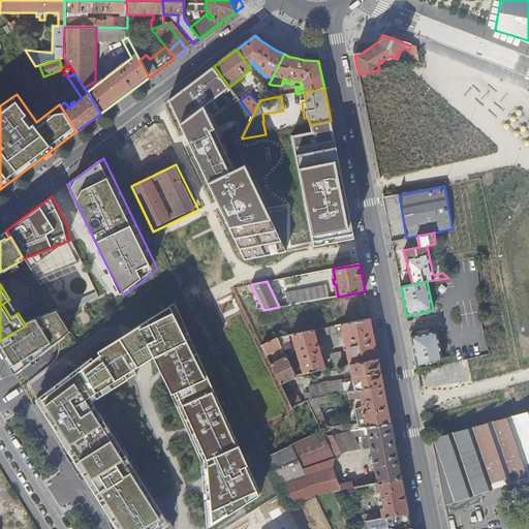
[(323,299),(330,298),(331,298),(329,285),(321,286),(323,299)]
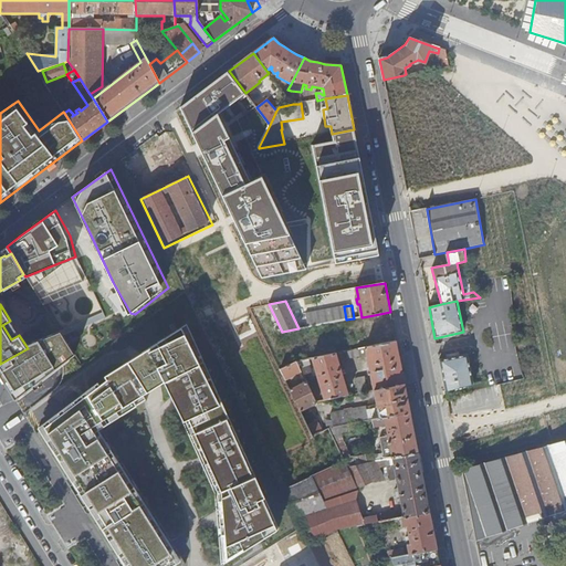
[(308,326),(346,320),(344,306),(306,313),(308,326)]
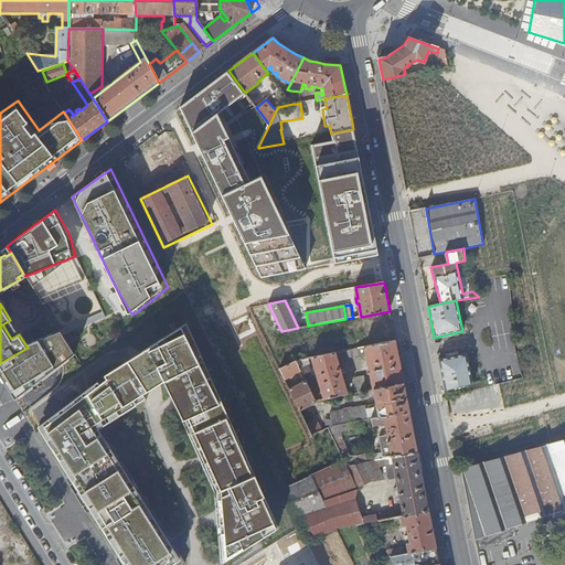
[(216,564),(217,564),(278,528),(231,422),(188,324),(110,374),(147,401),(146,396),(170,382),(183,408),(191,422),(182,420),(198,455),(213,493),(212,502),(216,564)]
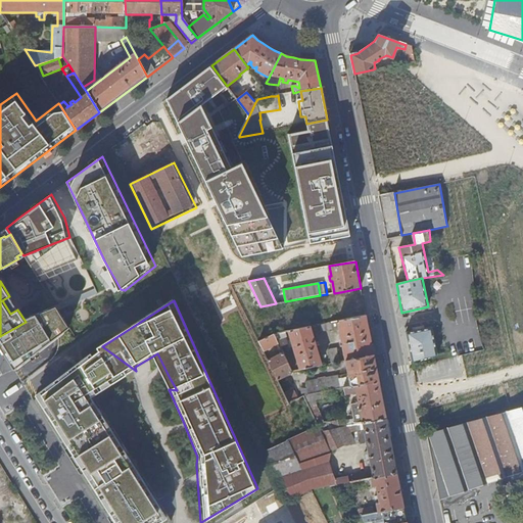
[(0,336),(0,339),(16,370),(73,328),(58,305),(24,319),(26,322),(0,336)]
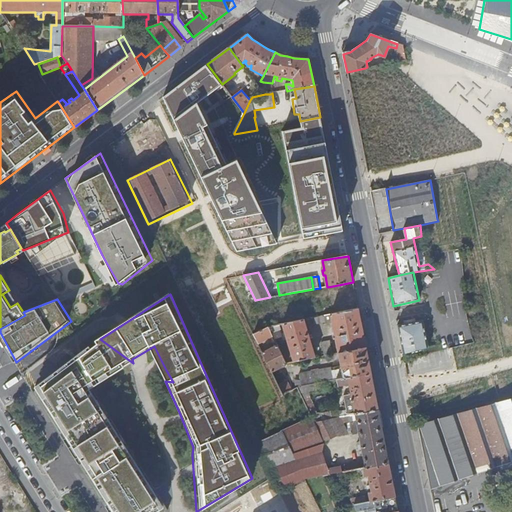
[(366,347),(358,309),(338,313),(313,318),(314,324),(324,322),(325,324),(332,323),(338,353),(366,347)]
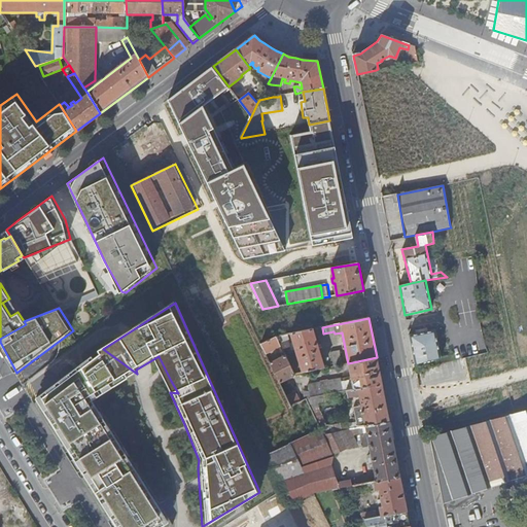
[(290,334),(302,374),(324,369),(312,329),(290,334)]
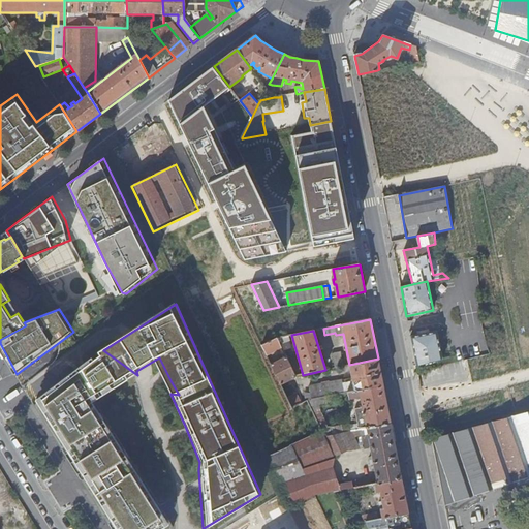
[(410,337),(415,365),(442,359),(437,332),(410,337)]
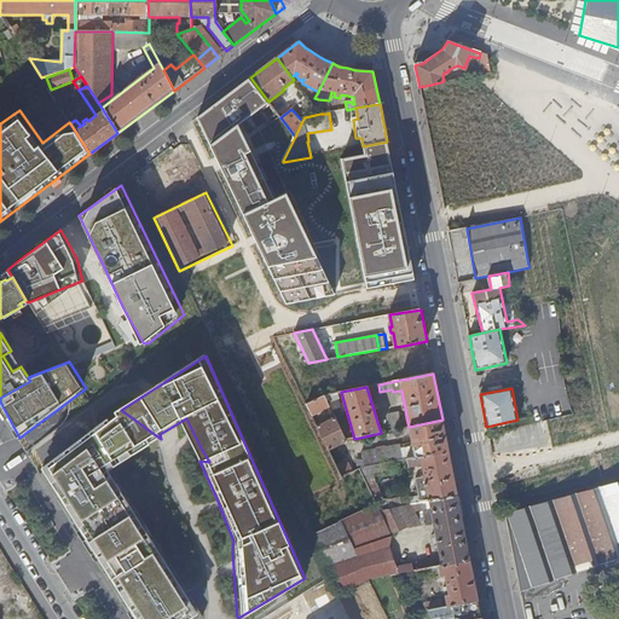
[(312,416),(329,406),(324,395),(323,395),(306,404),(312,416)]
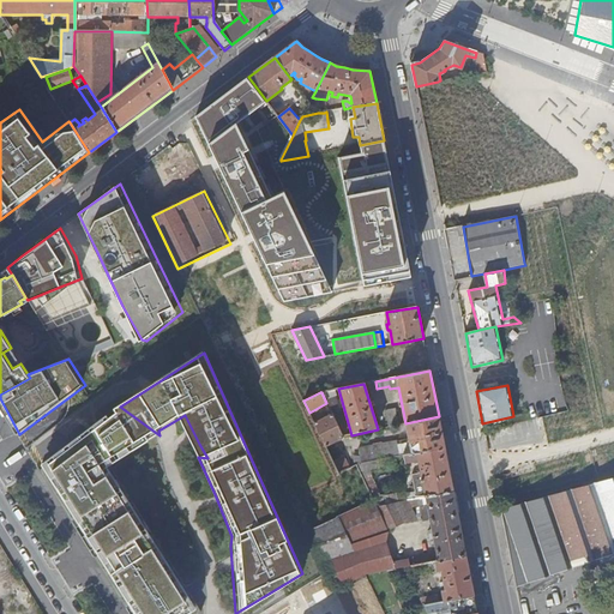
[(120,407),(41,468),(131,613),(197,613),(199,612),(112,467),(160,435),(120,407)]
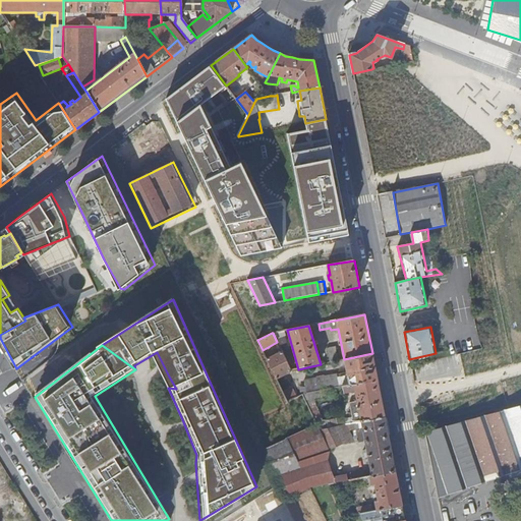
[(329,362),(338,360),(336,347),(327,348),(329,362)]
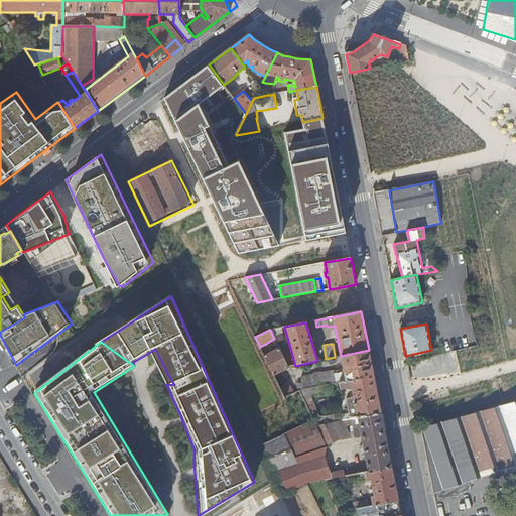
[(264,356),(273,375),(288,367),(278,348),(264,356)]
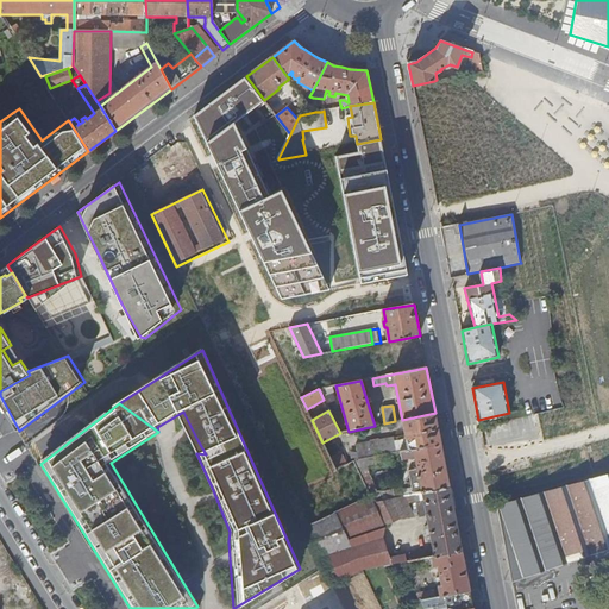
[(441,444),(435,413),(402,420),(408,450),(441,444)]
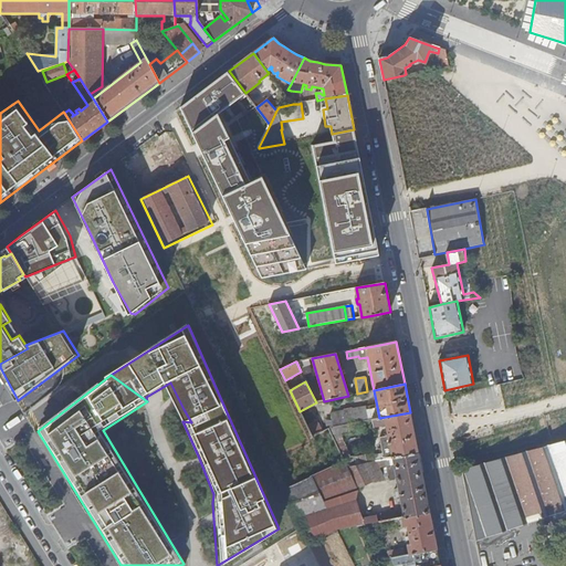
[(348,425),(369,420),(366,408),(354,410),(353,408),(345,409),(345,411),(331,415),(333,428),(348,425)]
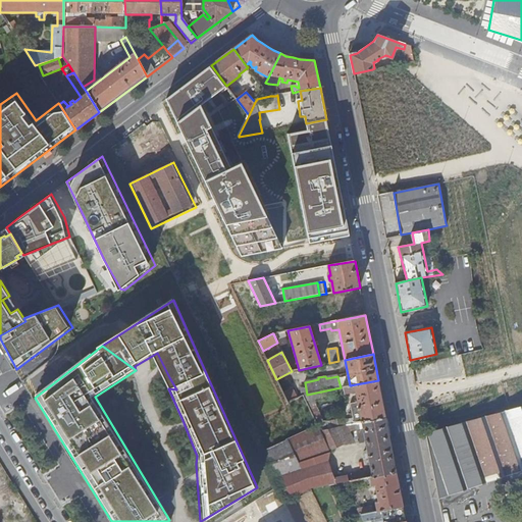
[(385,418),(378,380),(350,385),(345,386),(347,394),(356,392),(358,403),(351,405),(355,424),(362,422),(385,418)]
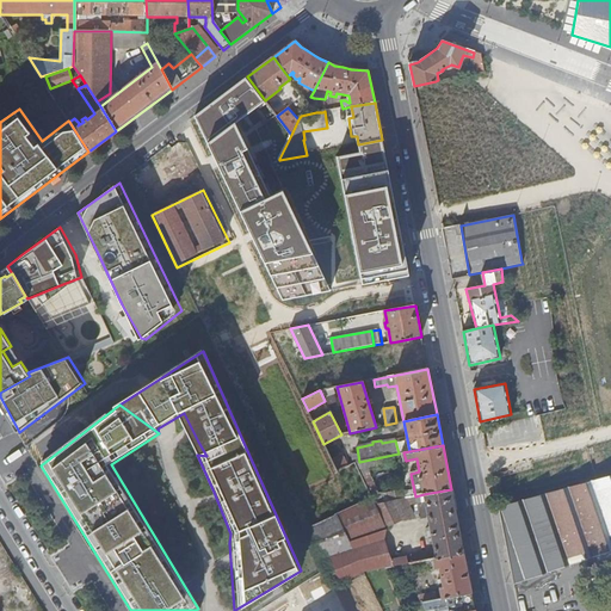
[(337,470),(347,466),(341,455),(332,460),(337,470)]
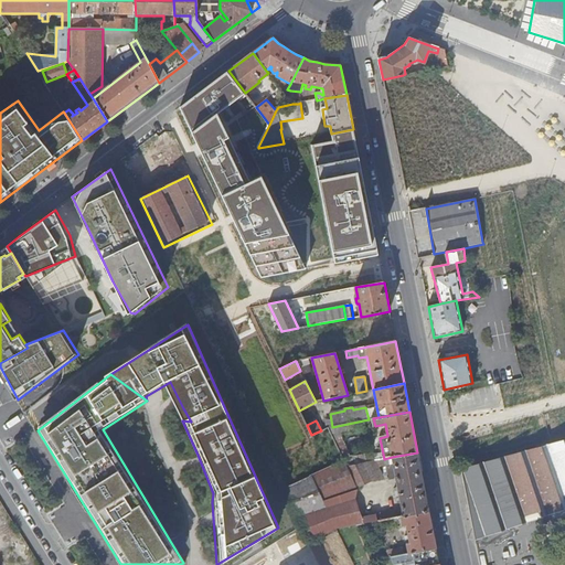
[(328,428),(331,435),(349,432),(348,424),(332,427),(328,428)]
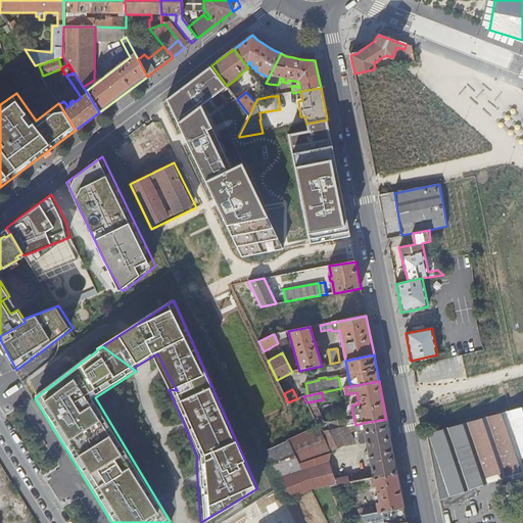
[(522,408),(425,433),(438,500),(522,471),(522,408)]
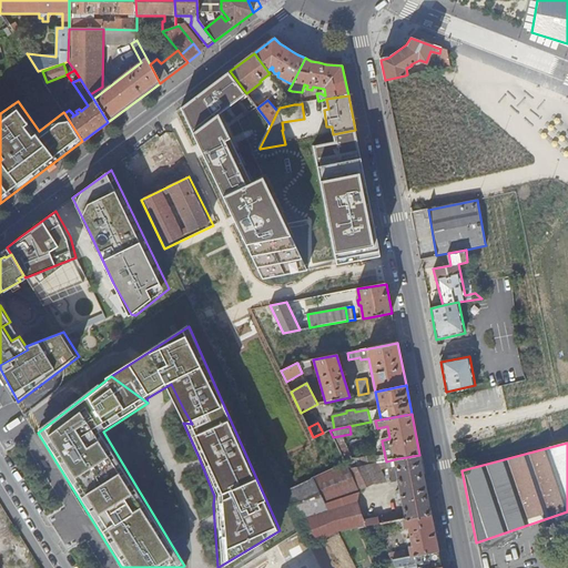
[(345,464),(376,464),(375,456),(356,459),(355,458),(352,459),(345,444),(337,446),(345,464)]
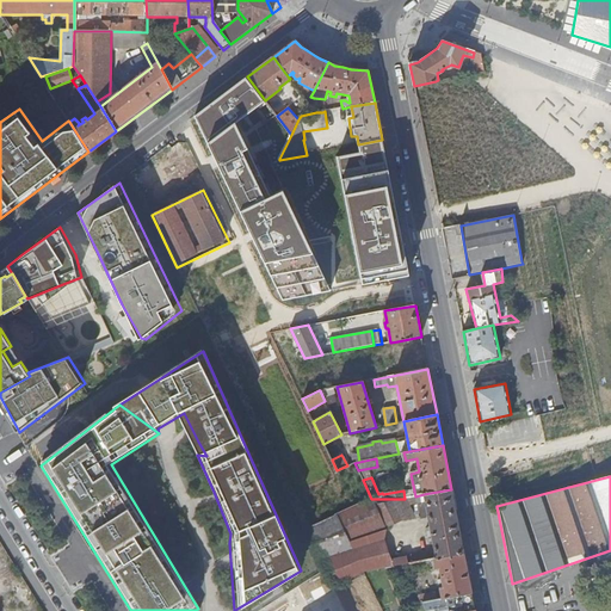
[(464,553),(451,489),(424,494),(426,504),(419,506),(421,519),(429,518),(430,526),(426,529),(429,538),(432,537),(434,551),(436,559),(464,553)]
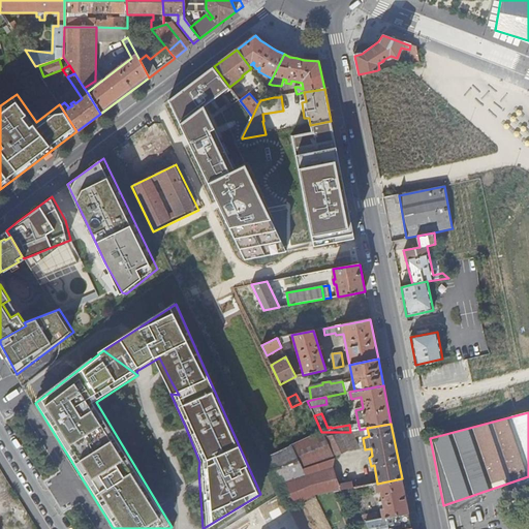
[(377,484),(376,477),(339,484),(332,469),(335,457),(346,452),(355,449),(346,432),(324,436),(322,432),(263,459),(280,493),(288,508),(315,495),(349,489),(376,484),(377,484)]
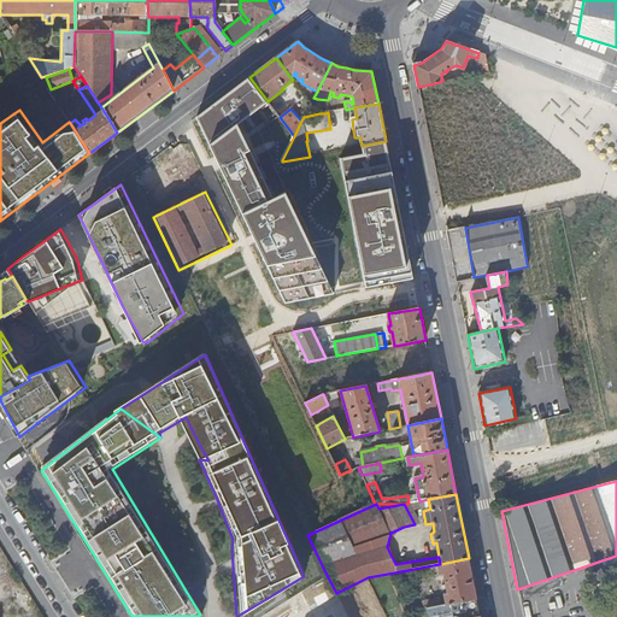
[(476,599),(469,558),(440,564),(439,564),(440,575),(444,574),(446,586),(442,586),(444,589),(447,589),(447,593),(445,593),(447,605),(476,599)]
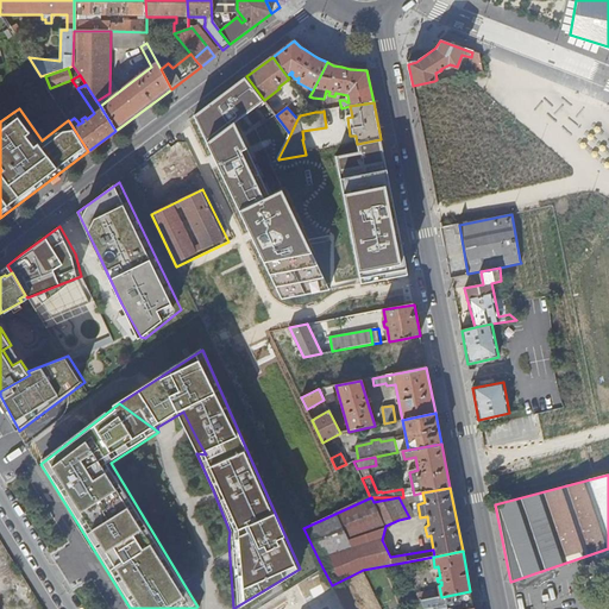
[(470,608),(473,608),(470,591),(441,597),(429,600),(420,601),(424,608),(470,608)]
